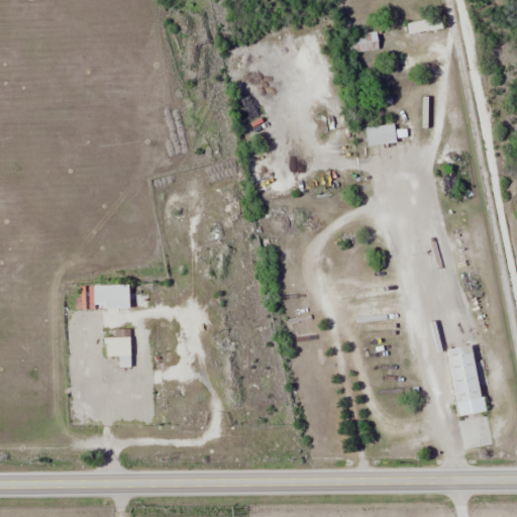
[(376,29),(351,32),(353,53),(378,49),(376,29)]
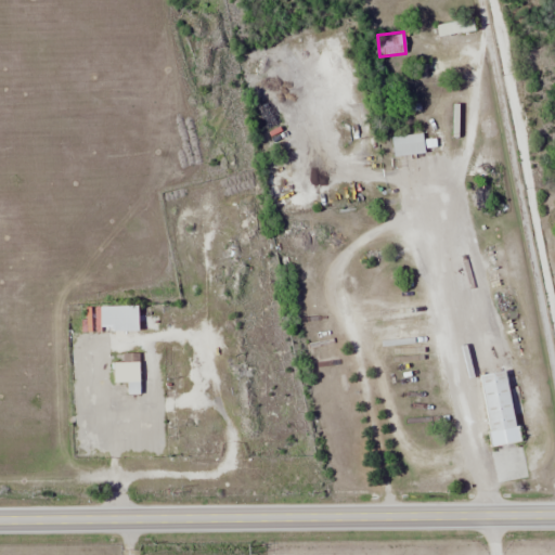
[(391,137),(394,156),(425,154),(423,134),(391,137)]
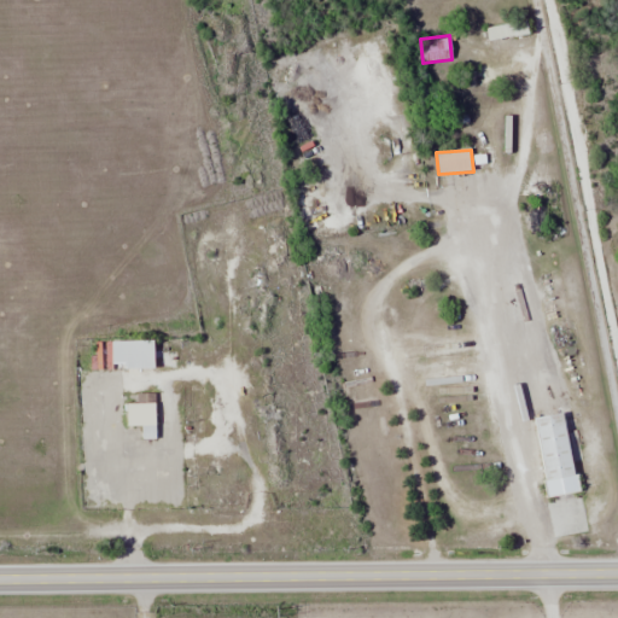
[(112,340),(112,371),(155,371),(155,340),(112,340)]
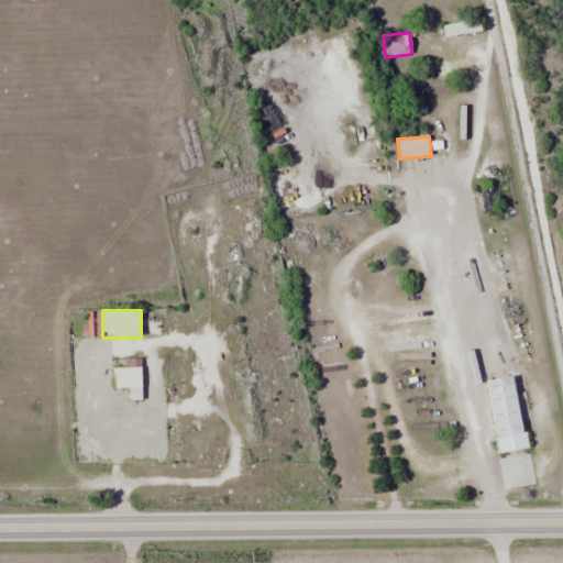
[(116,368),(116,389),(130,389),(130,400),(142,400),(142,360),(127,360),(127,368),(116,368)]
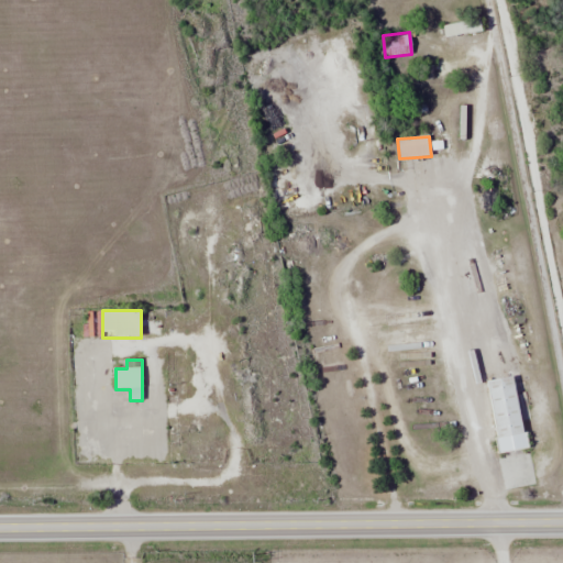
[(497,454),(526,450),(515,376),(486,381),(497,454)]
